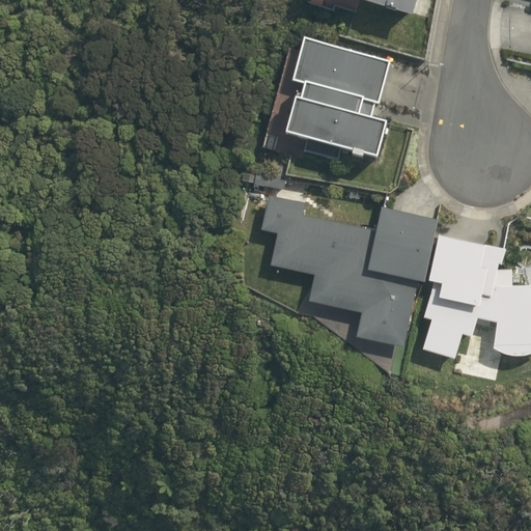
[(361,0),(412,16),(416,0),(361,0)]
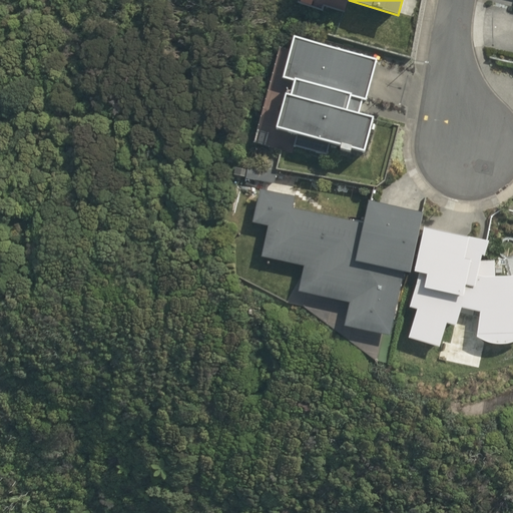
[(285,92),(276,128),(297,134),(293,146),(327,155),(331,143),(340,145),(340,148),(351,152),(352,148),(365,152),(374,117),(360,113),(363,100),(367,101),(378,59),(294,36),(283,77),(294,80),(290,94),(285,92)]
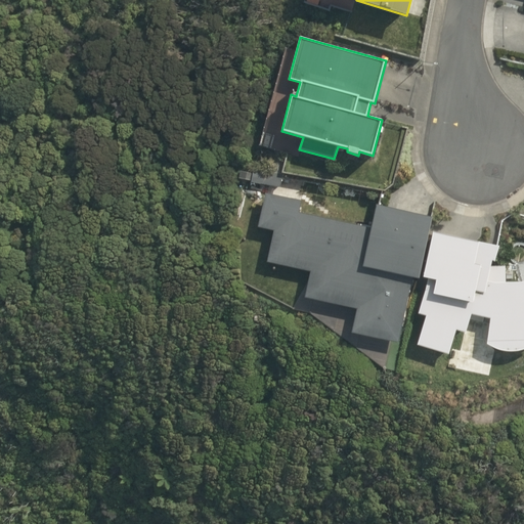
[(252,181),(280,187),(284,176),(254,170),(252,181)]
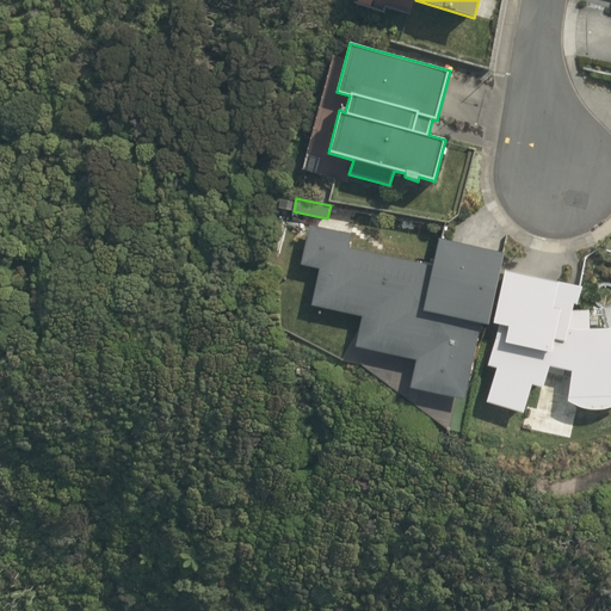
[(481,323),(488,326),(504,253),(439,239),(433,266),(349,248),(351,234),(310,224),(302,265),(320,270),(312,306),(363,316),(356,347),(415,360),(411,388),(464,400),(481,323)]
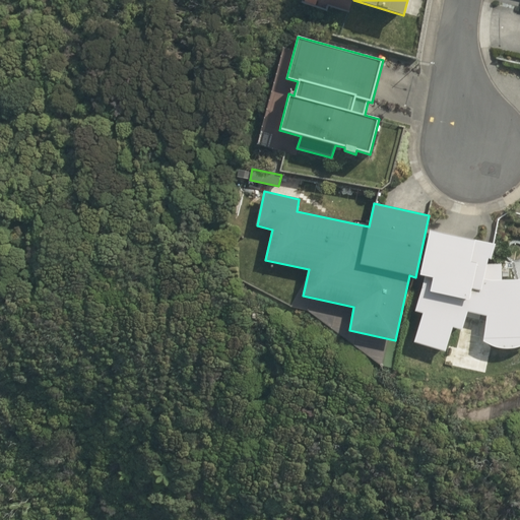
[(426,276),(414,311),(423,314),(413,342),(445,352),(453,328),(462,331),(467,312),(486,316),(483,341),(488,344),(494,347),(499,348),(505,349),(509,349),(515,348),(519,346),(519,279),(518,280),(502,280),(502,264),(488,264),(489,259),(491,260),(496,245),(430,230),(419,275),(426,276)]
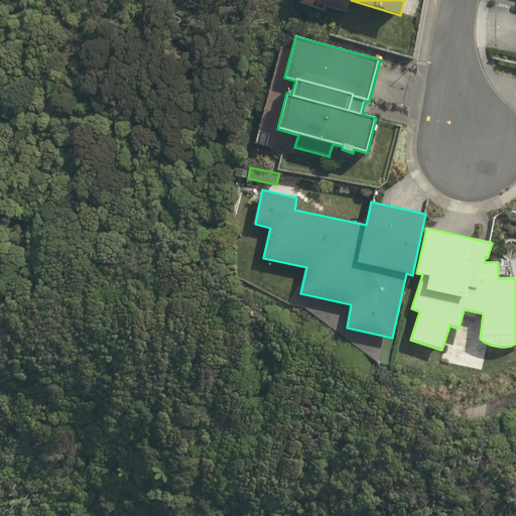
All buildings are outlined.
